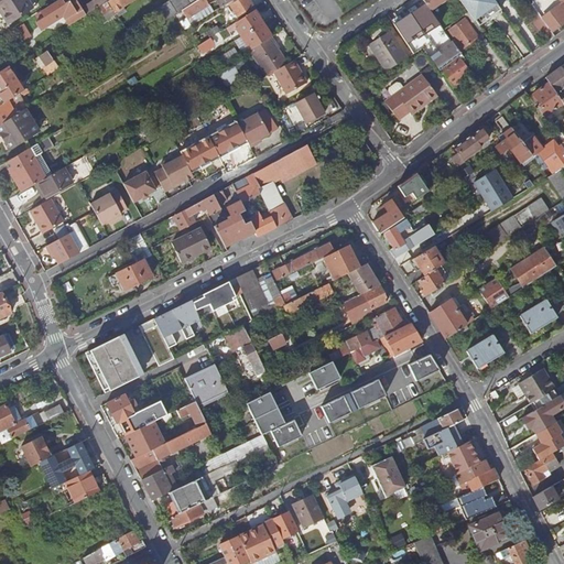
[(0,0),(0,10),(8,23),(31,9),(25,0),(0,0)]
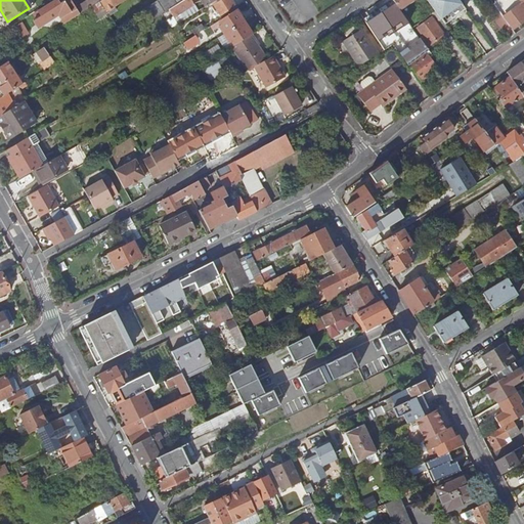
[(67,5),(75,18),(80,15),(70,0),(56,0),(38,11),(44,20),(67,5)]
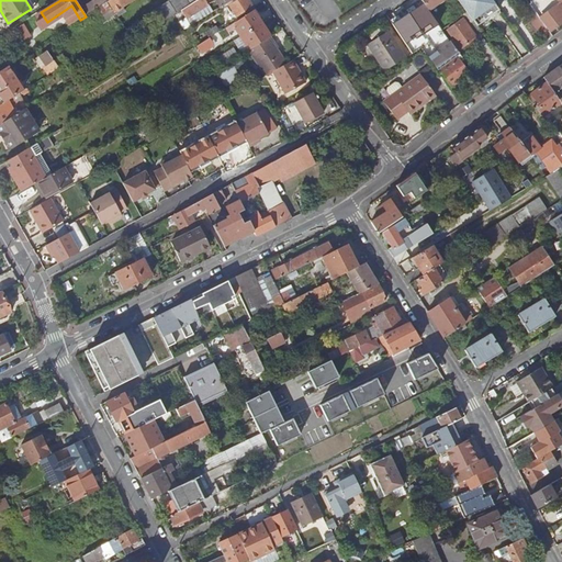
[(113,12),(122,7),(117,0),(109,0),(107,2),(113,12)]
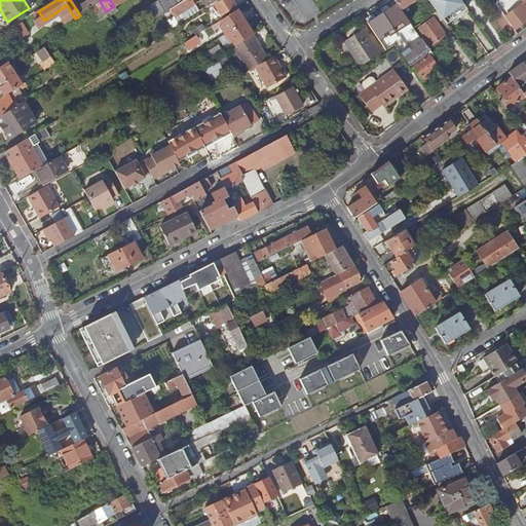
[(159,0),(138,14),(145,25),(176,5),(179,4),(178,3),(183,0),(159,0)]
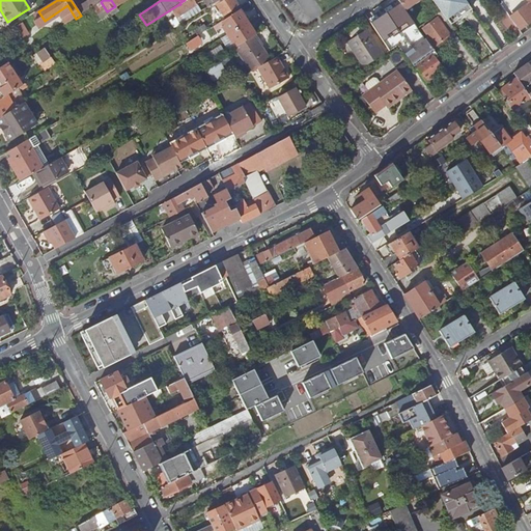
[(192,0),(200,12),(215,2),(218,0),(192,0)]
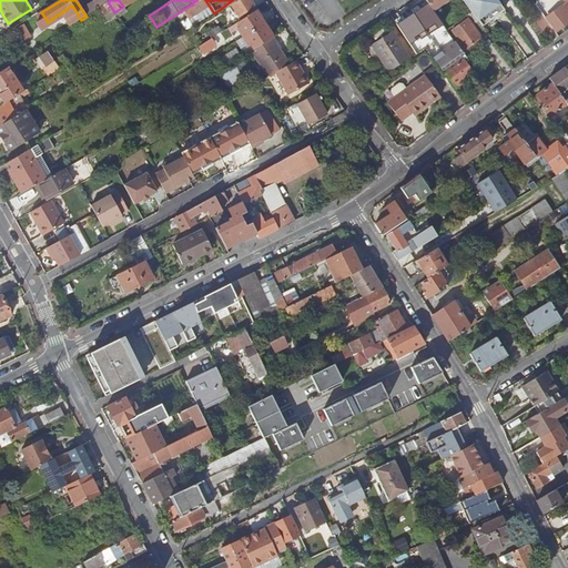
[(241,20),(255,11),(256,10),(251,1),(247,2),(245,0),(233,0),(230,2),(241,20)]
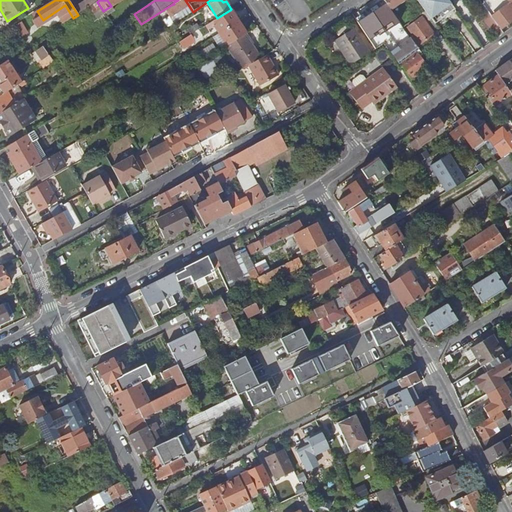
[(382,0),(389,9),(401,0),(382,0)]
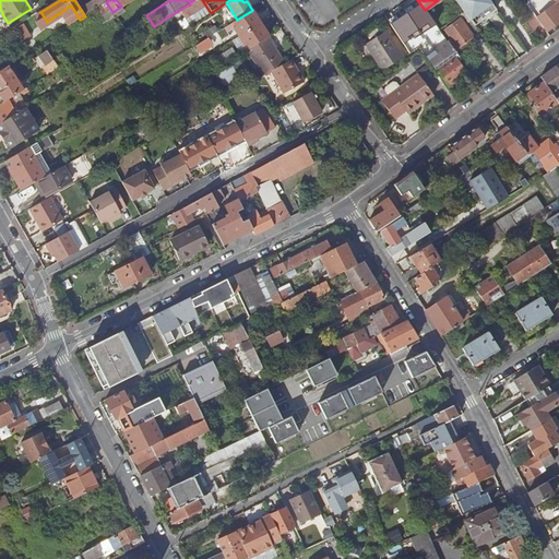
[(454,0),(464,13),(471,22),(492,6),(488,0),(454,0)]
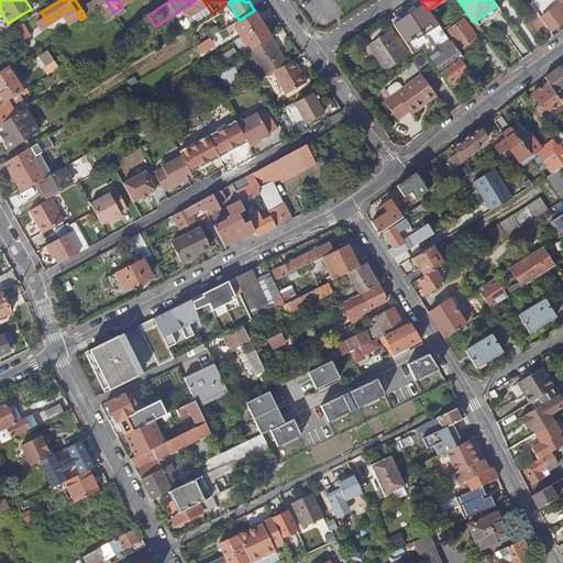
[(553,31),(562,23),(562,0),(556,0),(545,9),(539,0),(538,0),(531,6),(531,7),(541,20),(543,19),(553,31)]
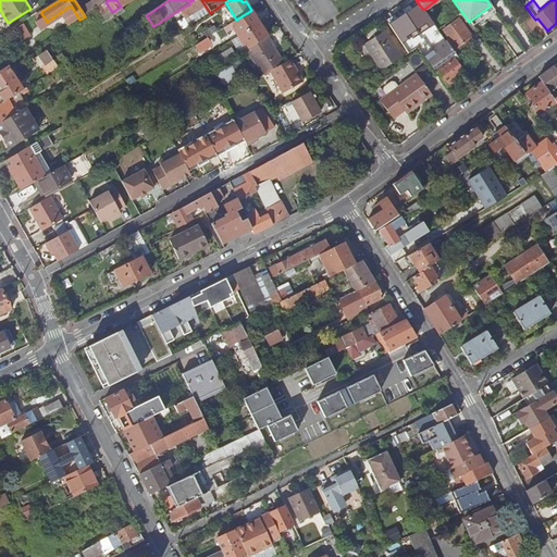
[(193,2),(189,4),(186,5),(192,13),(197,10),(193,2)]
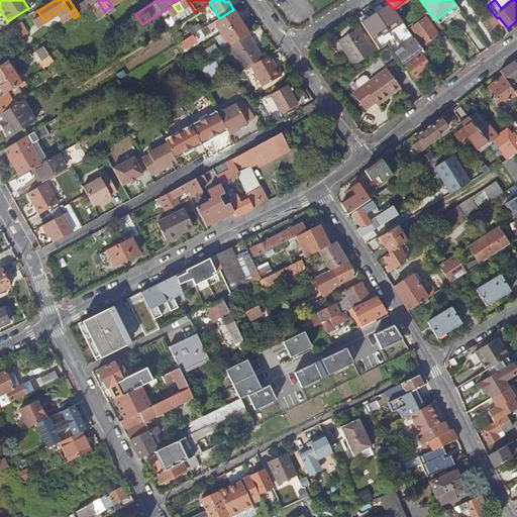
[(376,39),(401,22),(389,5),(364,22),(376,39)]
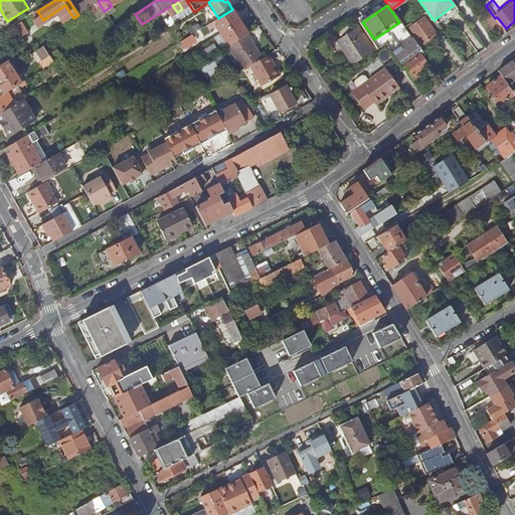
[(501,39),(507,34),(495,18),(486,6),(480,11),(501,39)]
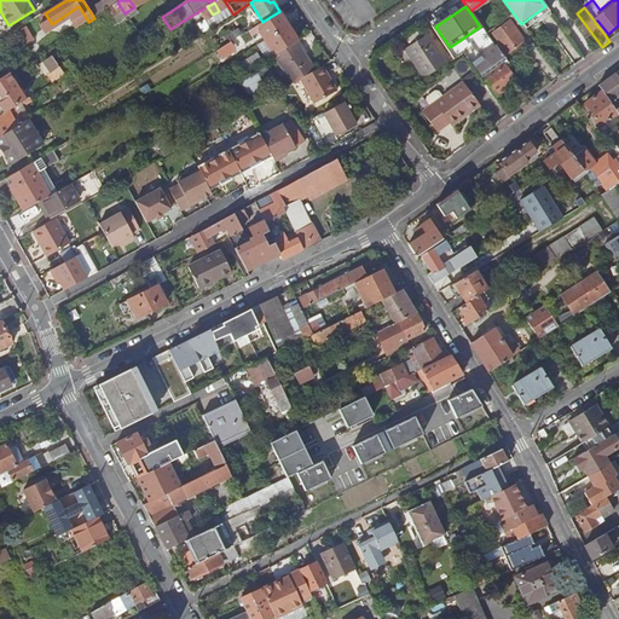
[(273,48),(276,53),(298,40),(289,30),(278,12),(262,22),(258,24),(260,29),(258,32),(271,51),(273,48)]
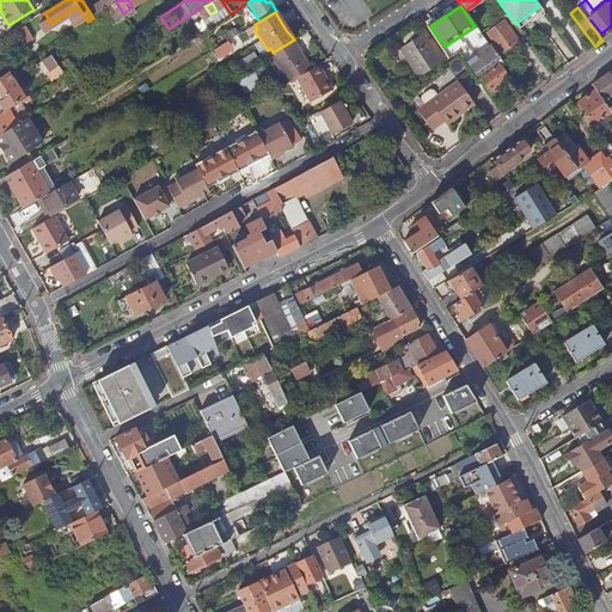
[(519,42),(526,37),(518,26),(515,24),(508,14),(505,18),(510,26),(509,28),(519,42)]
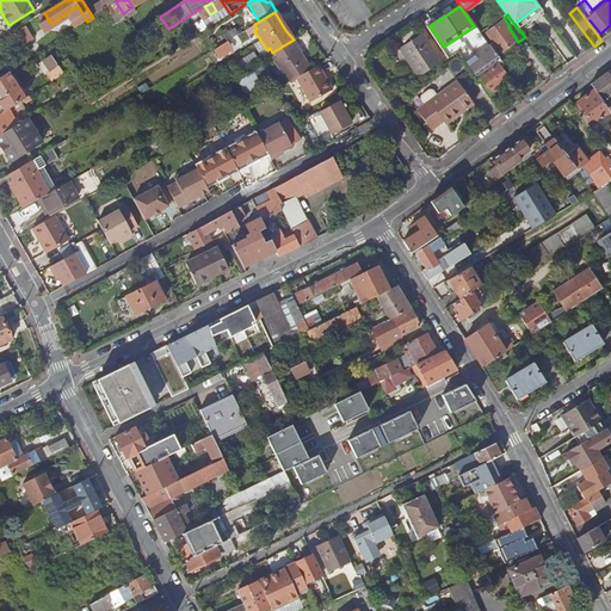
[(491,47),(498,56),(518,42),(508,28),(504,23),(487,35),(493,44),(491,47)]
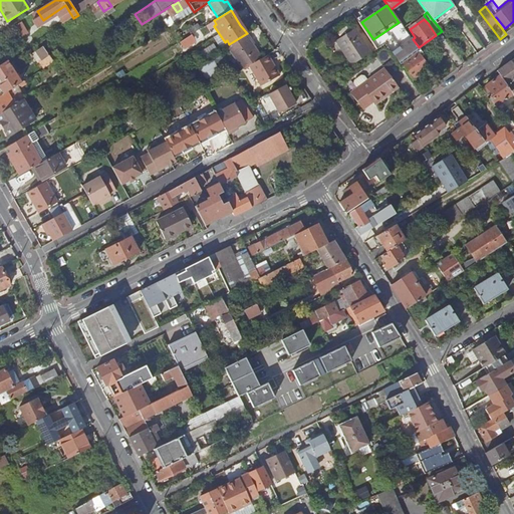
[(21,37),(29,32),(23,20),(15,25),(21,37)]
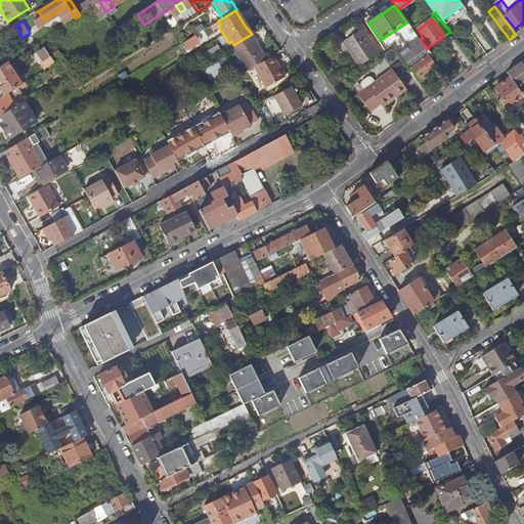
[(343,42),(359,68),(378,55),(361,31),(343,42)]
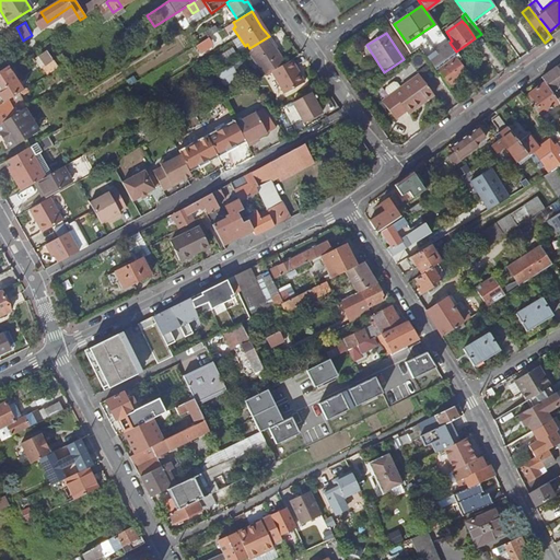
[(210,36),(197,45),(202,53),(216,44),(210,36)]
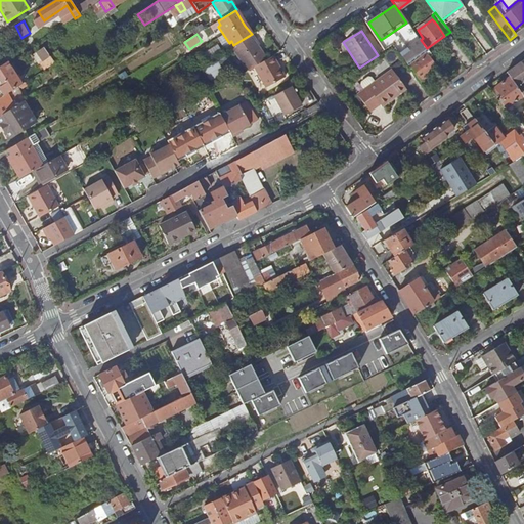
[(233,45),(230,47),(232,50),(247,71),(253,68),(266,59),(255,43),(257,41),(252,34),(233,45)]
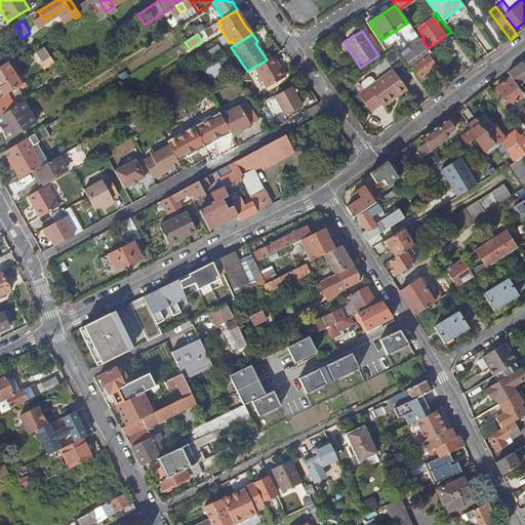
[(421,40),(400,55),(421,83),(440,70),(426,50),(428,48),(421,40)]
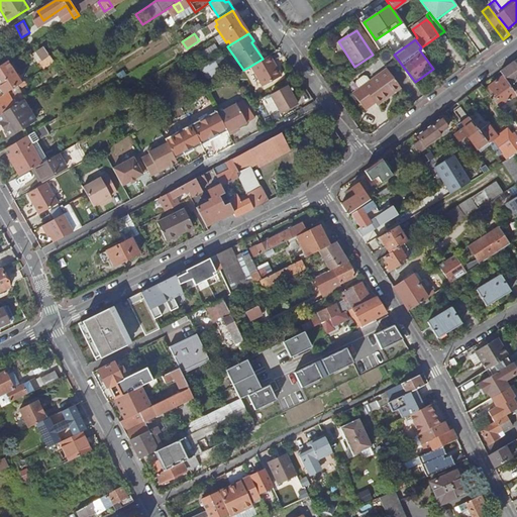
[(229,49),(227,46),(217,60),(200,70),(207,80),(221,72),(217,64),(219,63),(229,49)]
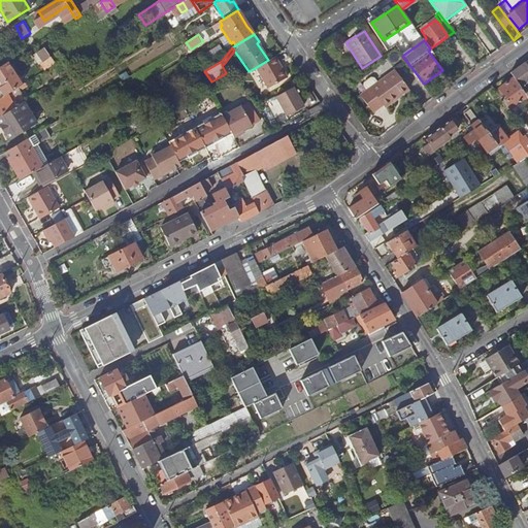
[(44,70),(54,64),(43,50),(36,54),(42,63),(39,64),(44,70)]
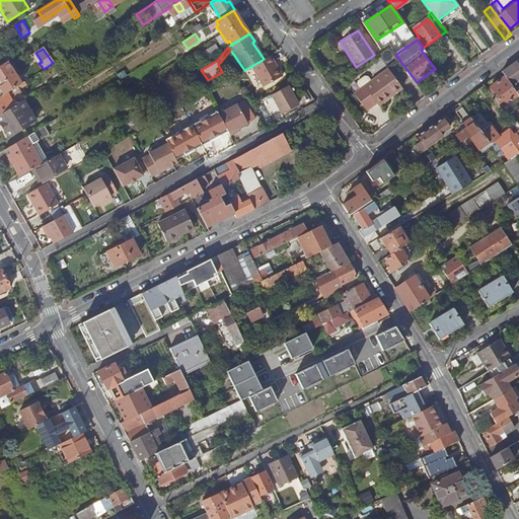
[(271,56),(264,59),(250,67),(264,88),(283,78),(271,56)]
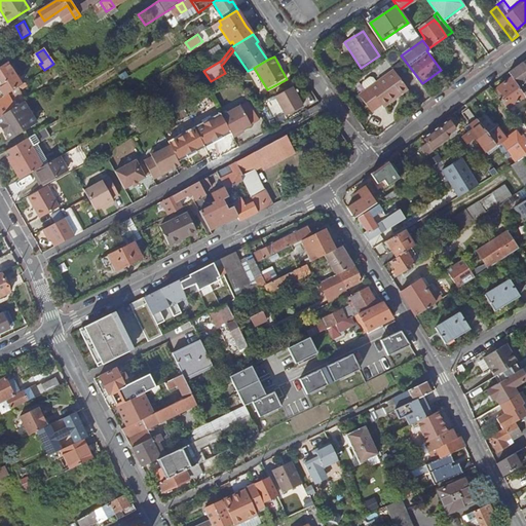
[(525,60),(509,73),(512,78),(519,88),(522,86),(525,82),(525,60)]
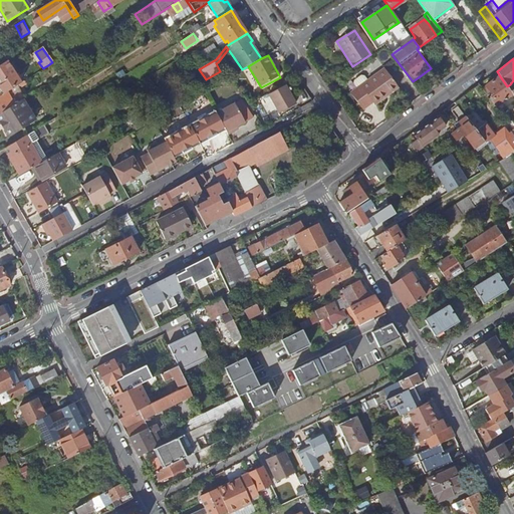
[(0,89),(3,94),(20,84),(5,62),(0,65),(0,89)]
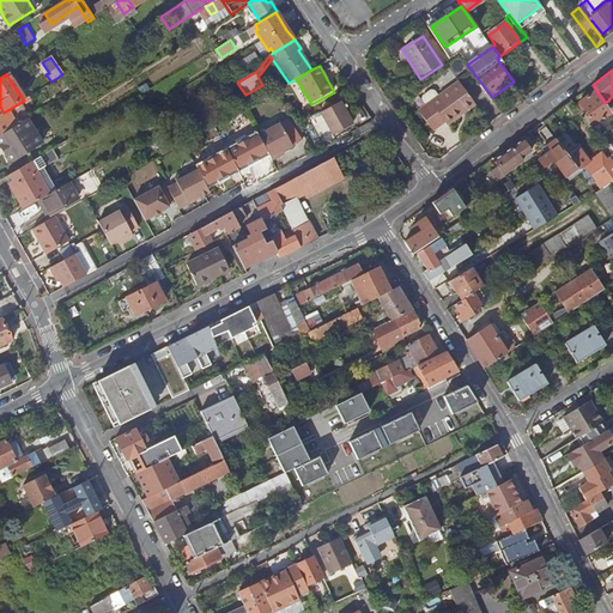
[(459,83),(438,97),(435,92),(431,92),(424,98),(423,101),(426,107),(419,113),(434,132),(445,123),(445,125),(463,111),(465,114),(477,105),(459,83)]
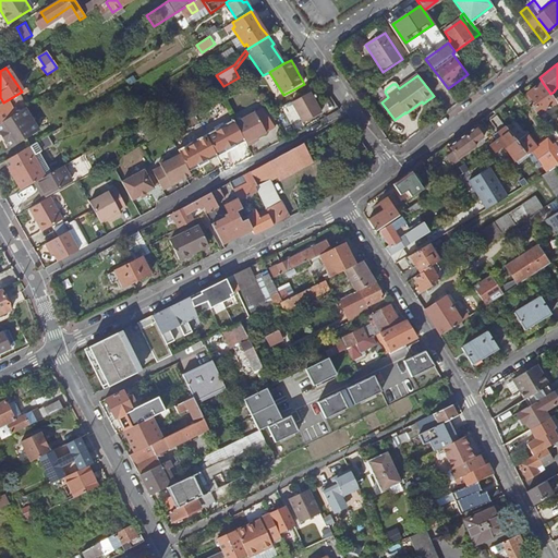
[(555,99),(550,94),(543,83),(523,96),(543,123),(545,121),(543,119),(546,117),(543,113),(557,104),(555,99)]
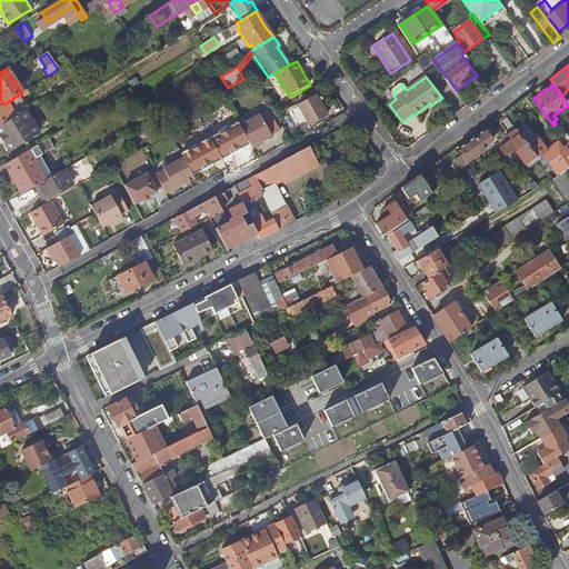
[(327,116),(316,95),(297,105),(309,126),(327,116)]
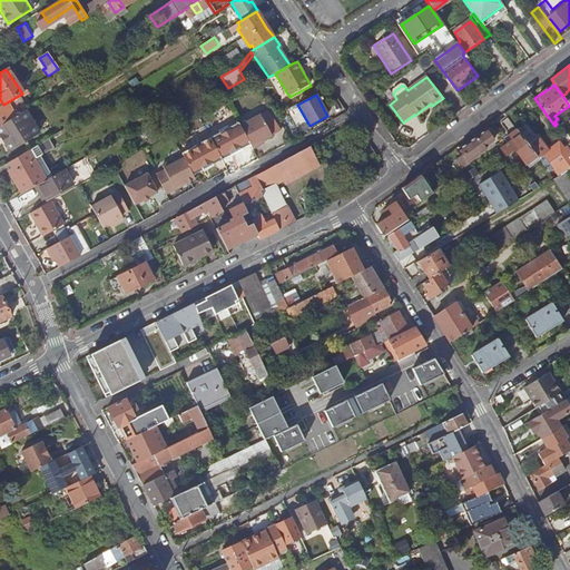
[(431,104),(414,116),(416,118),(432,106),(431,104)]
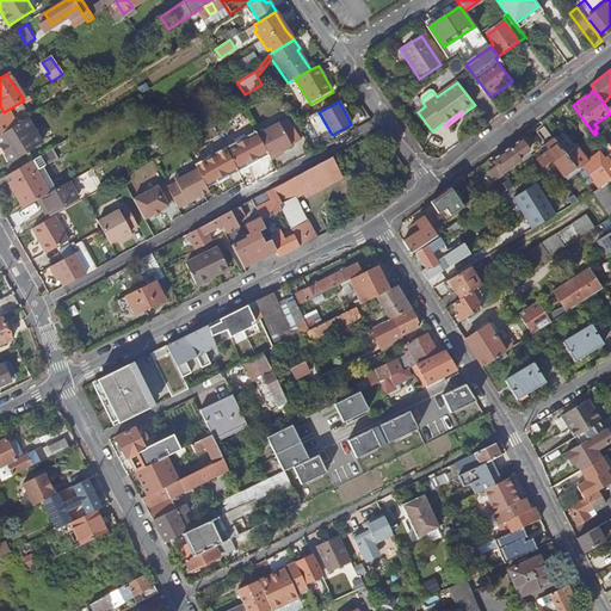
[(266,154),(270,159),(278,155),(277,152),(300,140),(285,118),(255,135),(266,154)]
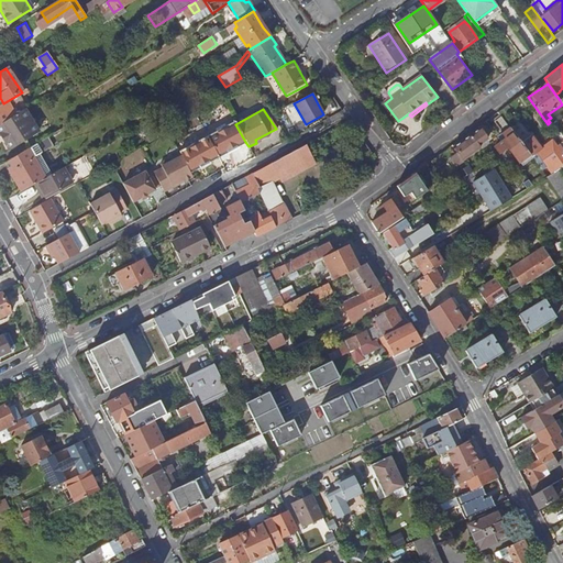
[(4,142),(6,143),(33,125),(23,110),(11,118),(0,124),(0,134),(0,135),(0,136),(3,142),(4,142)]
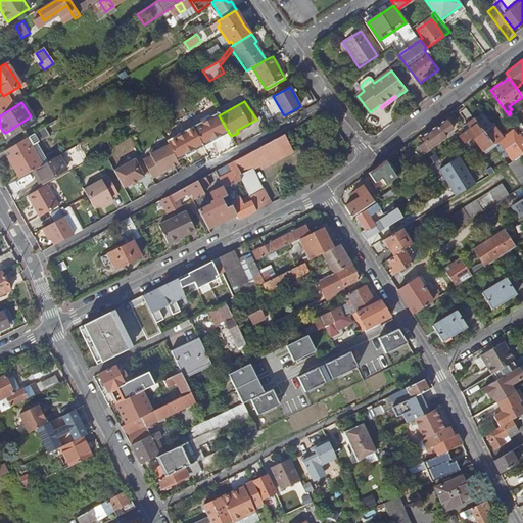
[(0,115),(10,109),(6,103),(1,105),(0,103),(0,102),(0,115)]
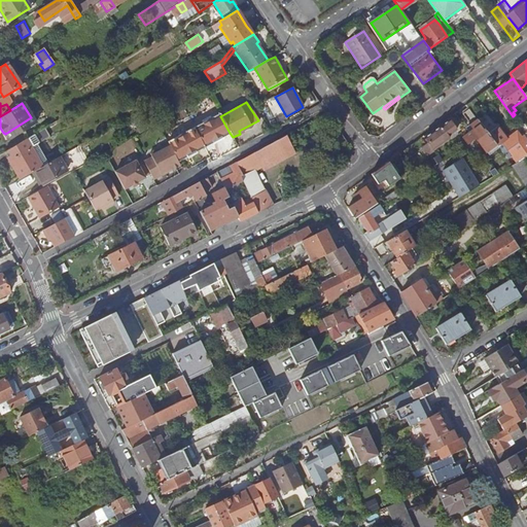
[(488,134),(468,109),(462,113),(470,126),(465,130),(466,131),(467,134),(462,138),(467,144),(476,138),(486,152),(495,144),(488,134)]
